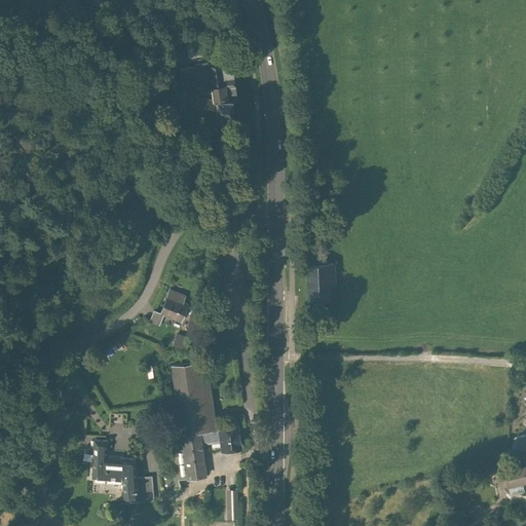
[(195,68),(180,70),(184,96),(186,96),(196,94),(212,91),(213,101),(213,104),(217,104),(232,103),(232,102),(236,101),(230,63),(208,66),(207,64),(195,66),(195,68)]
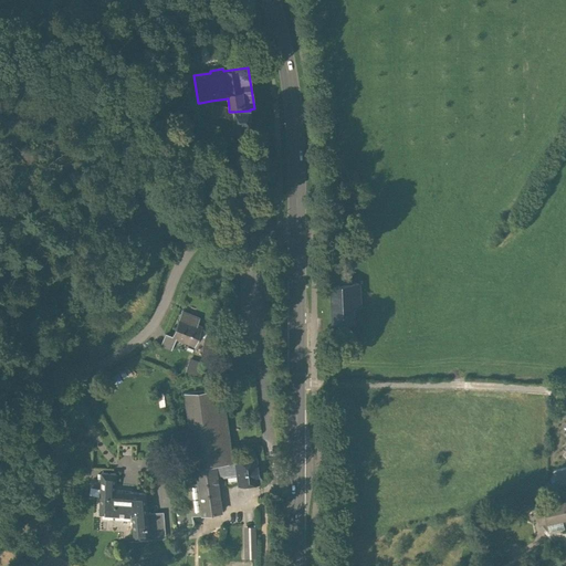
[(200,103),(201,119),(233,128),(233,112),(229,112),(229,108),(211,105),(211,101),(200,103)]
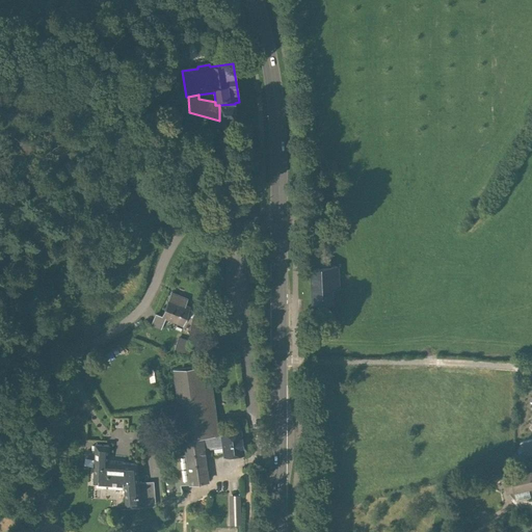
[(235,121),(235,104),(219,105),(219,121),(235,121)]
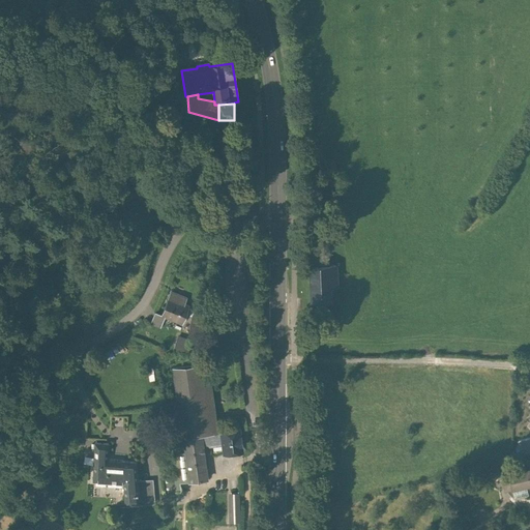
[(337,268),(310,268),(311,303),(331,303),(331,288),(337,288),(337,268)]
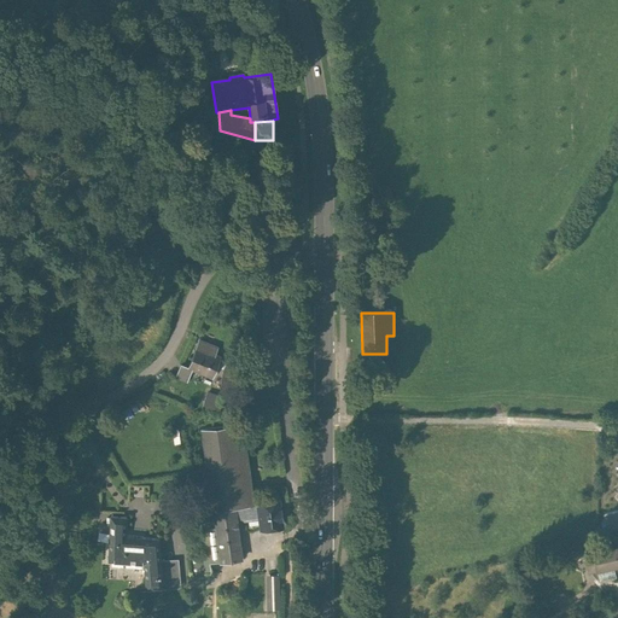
[(199,339),(188,367),(180,365),(175,378),(187,383),(191,371),(213,378),(221,355),(216,354),(219,347),(199,339)]
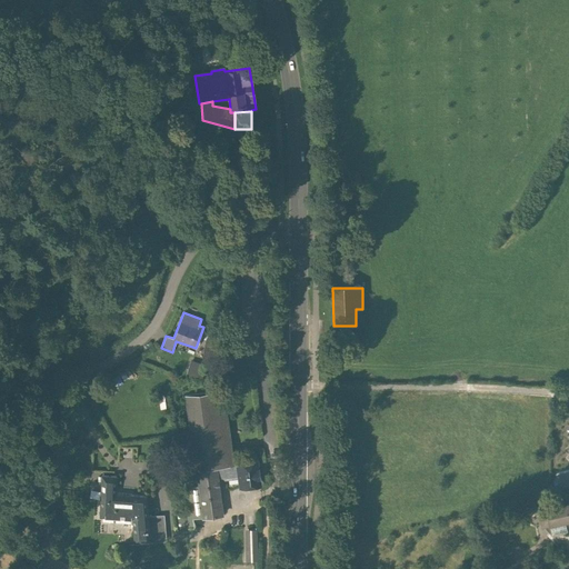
[(206,365),(190,360),(187,372),(202,377),(206,365)]
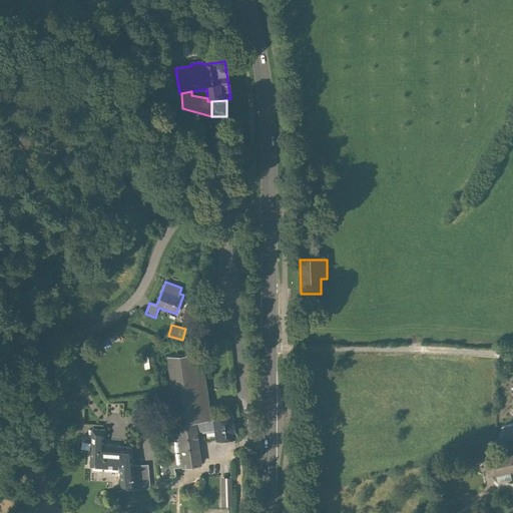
[(201,354),(166,358),(172,405),(175,424),(185,423),(210,419),(201,354)]
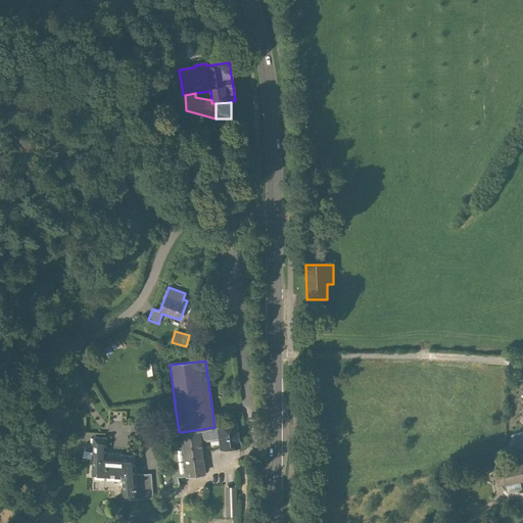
[(179,432),(176,413),(163,415),(173,484),(178,484),(177,476),(185,475),(179,435),(179,432)]
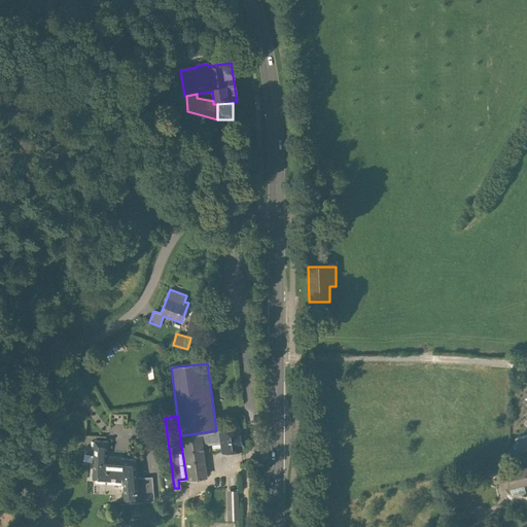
[(180,435),(180,438),(186,479),(207,476),(203,446),(220,443),(221,451),(242,448),(239,424),(218,427),(218,430),(216,430),(190,434),(180,435)]
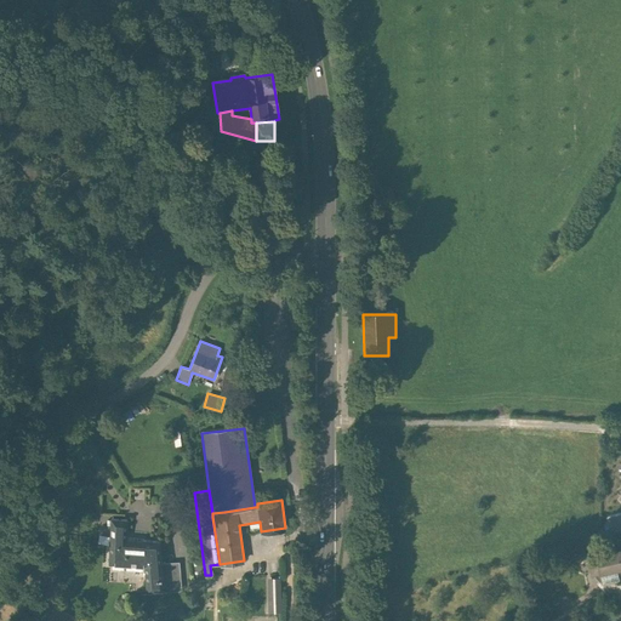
[(613,534),(620,530),(620,513),(609,517),(613,534)]
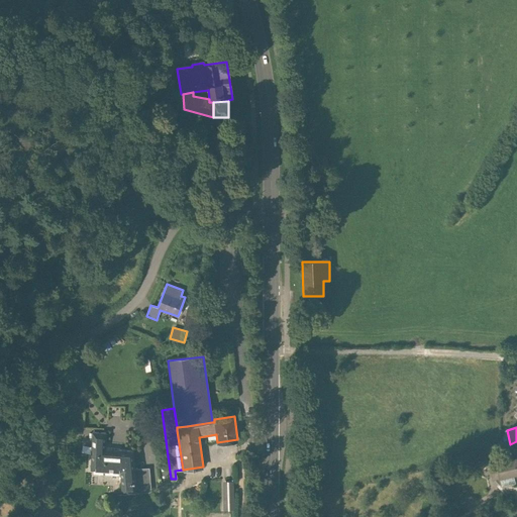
[(136,491),(135,469),(133,448),(106,448),(106,432),(92,432),(91,469),(119,470),(121,492),(136,491)]
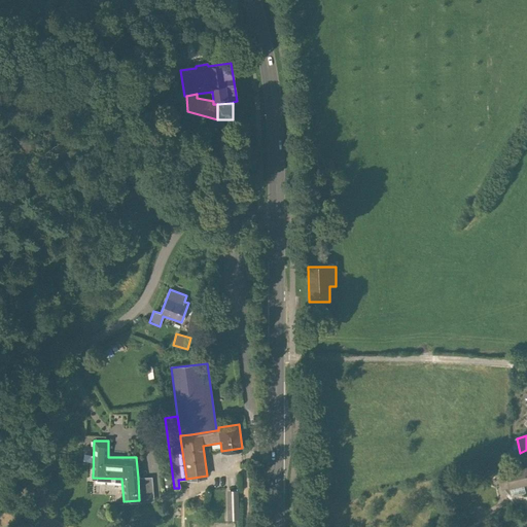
[(526,466),(500,472),(503,488),(514,499),(513,500),(518,505),(524,500),(525,488),(523,483),(526,482),(526,466)]
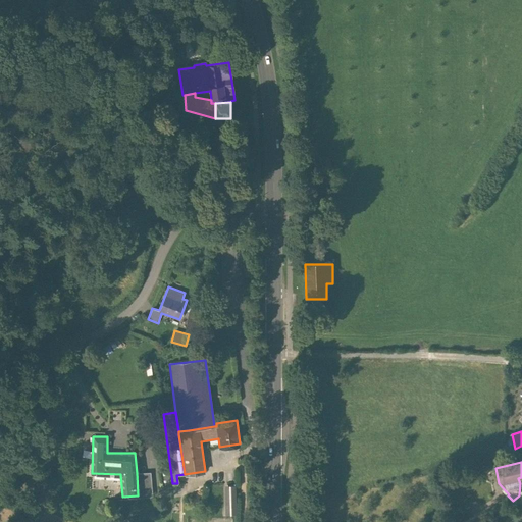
[(151,472),(137,473),(138,496),(138,497),(153,496),(151,472)]
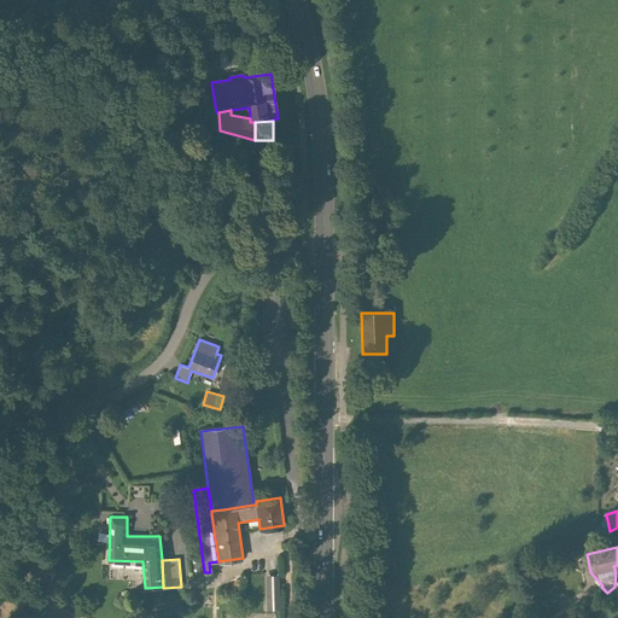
[(279,576),(267,576),(267,608),(280,607),(279,576)]
